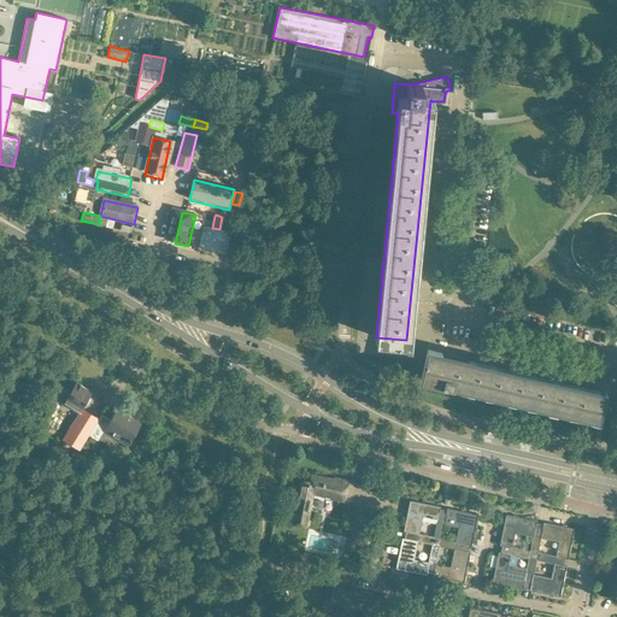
[(231,231),(219,229),(212,228),(209,242),(207,248),(207,250),(227,253),(231,231)]
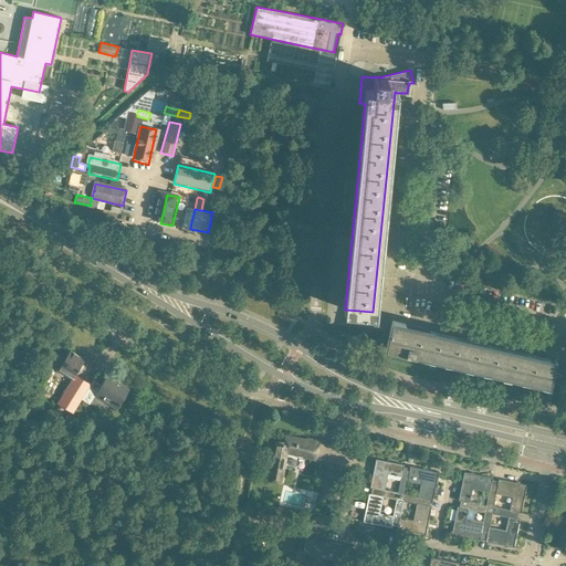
[(392,321),(390,332),(386,348),(548,387),(549,387),(555,359),(554,363),(422,332),(423,328),(392,321)]
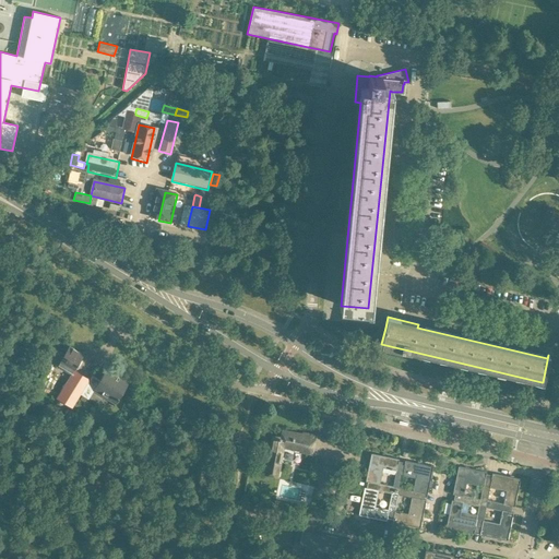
[(70,346),(57,366),(71,375),(74,369),(75,368),(78,364),(80,365),(83,360),(81,359),(84,355),(70,346)]
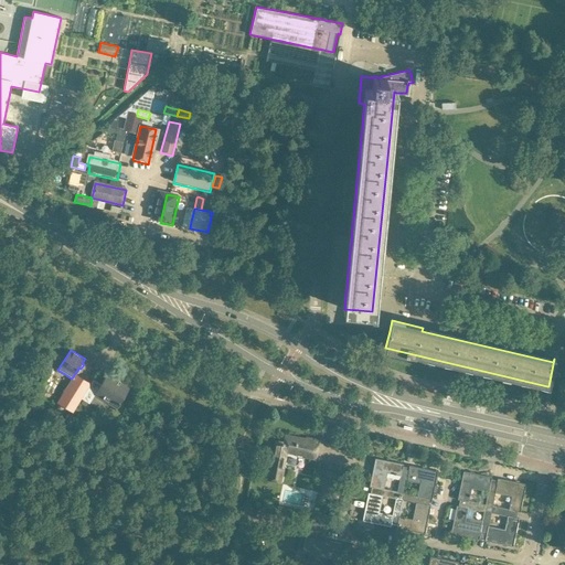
[(91,383),(82,398),(89,403),(95,395),(117,408),(130,386),(108,372),(100,384),(94,379),(91,383)]
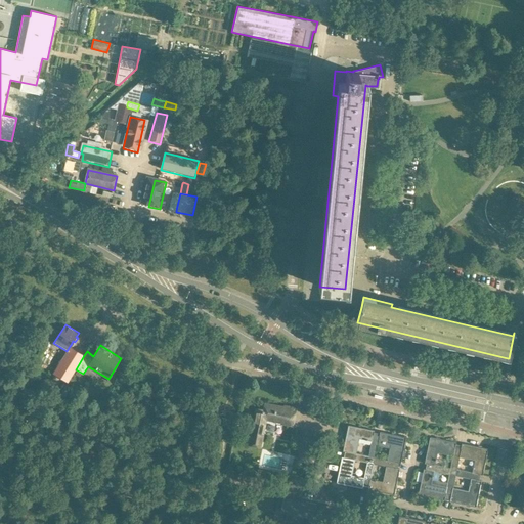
[(67,351),(53,374),(68,382),(76,369),(84,355),(70,346),(67,351)]
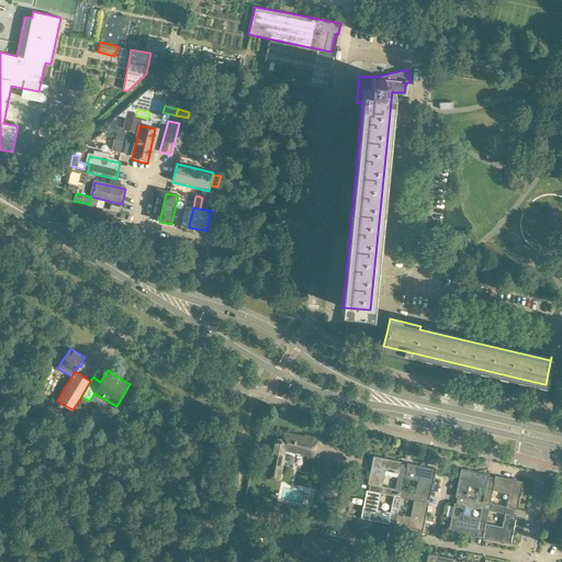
[(301,453),(301,454),(308,456),(313,437),(305,435),(305,437),(284,433),(282,439),(274,438),(266,476),(279,480),(280,471),(279,470),(283,449),(301,453)]
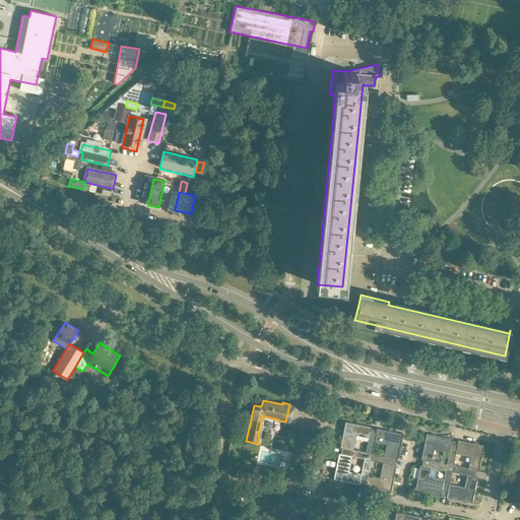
[(345,421),(340,448),(342,448),(341,454),(352,456),(365,458),(365,455),(368,456),(369,453),(366,452),(353,450),(356,435),(369,437),(371,429),(371,427),(345,421)]
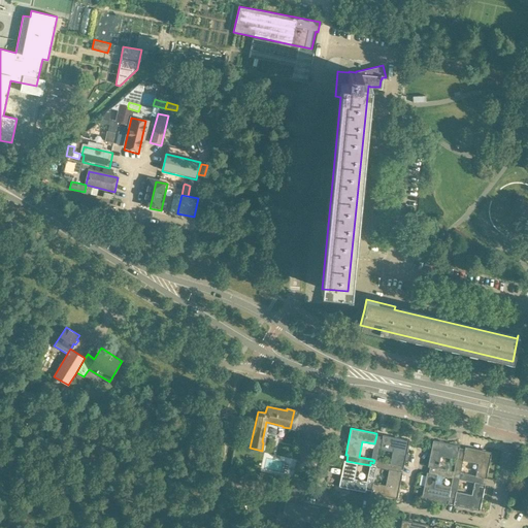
[(374,443),(371,459),(374,460),(373,463),(376,464),(377,461),(381,449),(381,444),(393,448),(393,451),(390,463),(401,465),(401,466),(403,466),(408,440),(383,434),(383,437),(376,435),(374,443)]
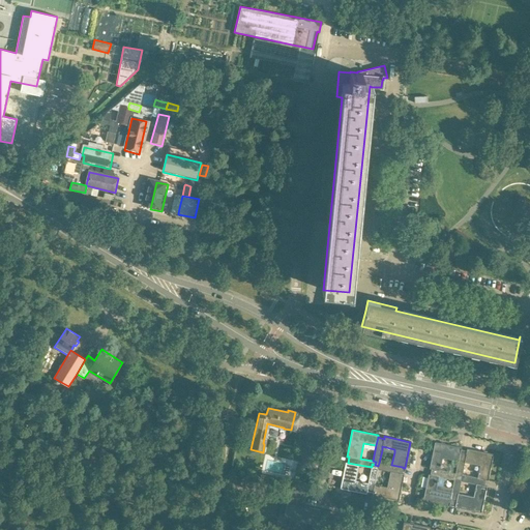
[(304,450),(301,465),(317,468),(321,453),(323,444),(306,441),(304,450)]
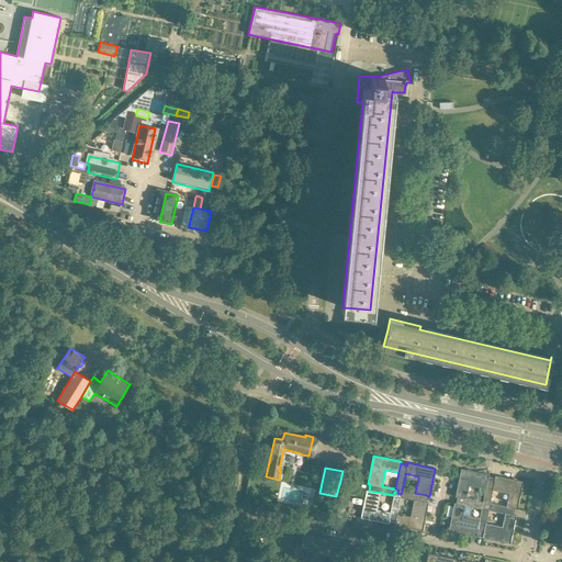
[(469,485),(485,489),(489,474),(461,469),(456,496),(458,497),(457,503),(471,506),(482,508),(482,505),(485,506),(486,503),(483,502),(467,498),(469,485)]
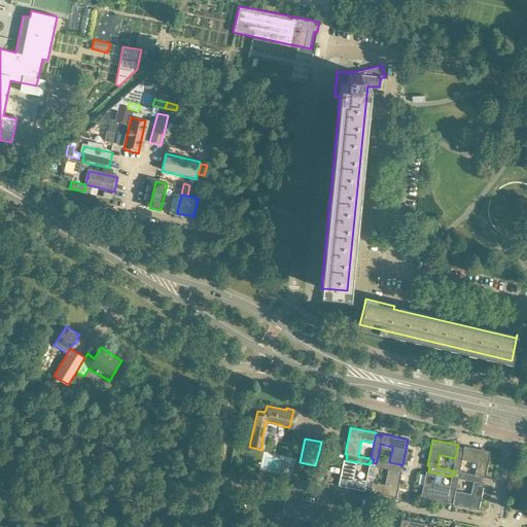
[(456,471),(455,475),(458,475),(459,471),(461,459),(478,463),(475,475),(485,478),(490,451),(464,446),(463,448),(458,447),(458,445),(455,458),(453,470),(456,471)]
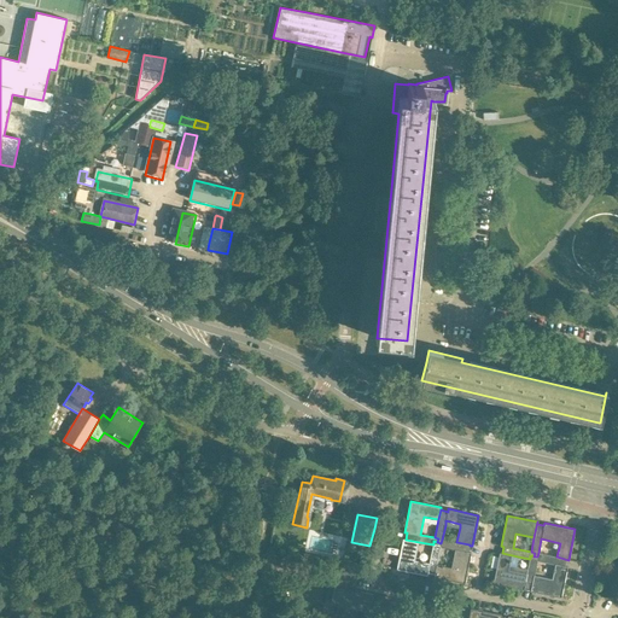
[(309,531),(308,553),(345,555),(347,534),(309,531)]
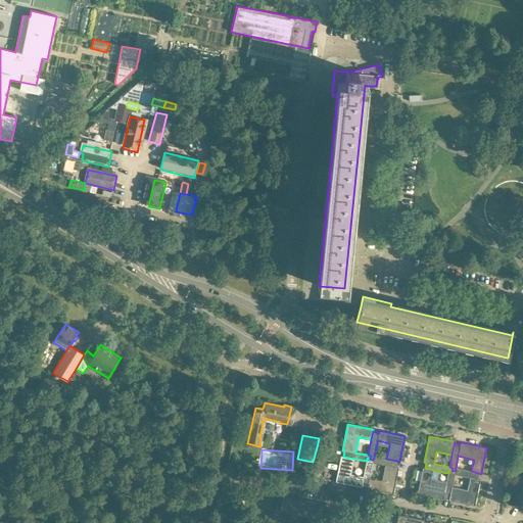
[(370,478),(373,463),(370,462),(370,459),(367,458),(367,461),(364,477),(351,474),(354,459),(343,457),(341,456),(335,482),(362,487),(362,485),(368,486),(367,488),(368,488),(370,478)]
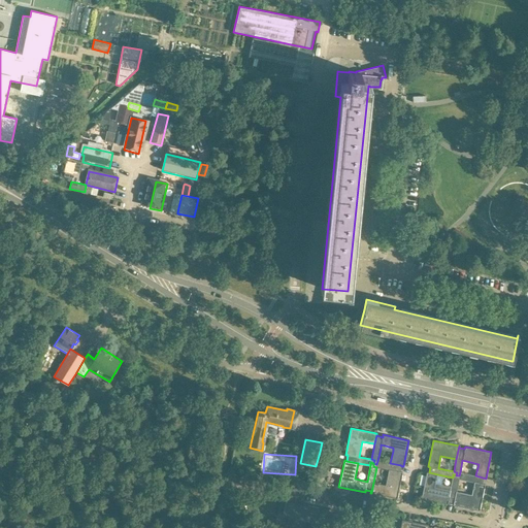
[(401,465),(390,463),(377,461),(376,464),(373,463),(373,466),(376,467),(389,469),(385,485),(373,483),(371,493),(397,498),(402,472),(400,471),(401,466),(401,465)]
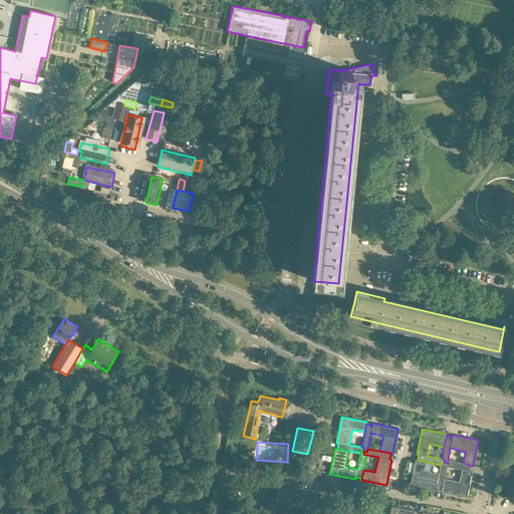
[(416,460),(410,485),(436,490),(436,488),(442,489),(444,479),(447,466),(444,466),(444,463),(441,462),(441,465),(439,474),(430,472),(431,463),(418,460),(416,460)]
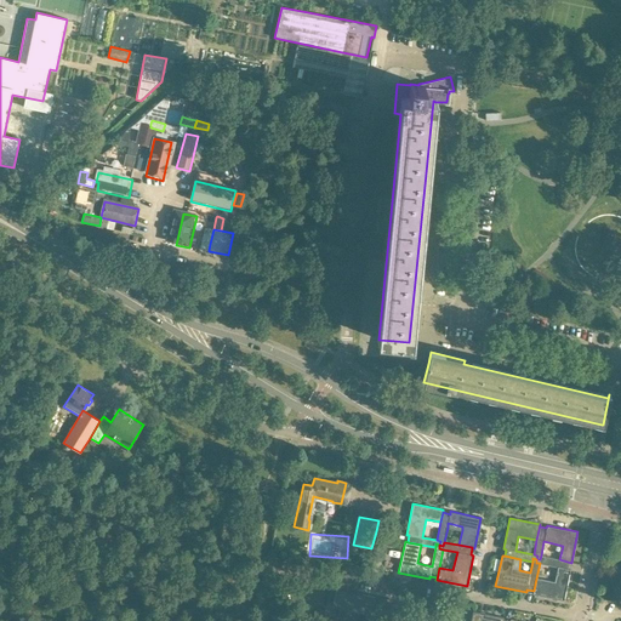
[(534,591),(533,594),(534,594),(564,600),(570,569),(568,569),(569,562),(559,559),(541,556),(540,559),(536,559),(536,563),(540,563),(558,567),(556,582),(536,579),(534,591)]
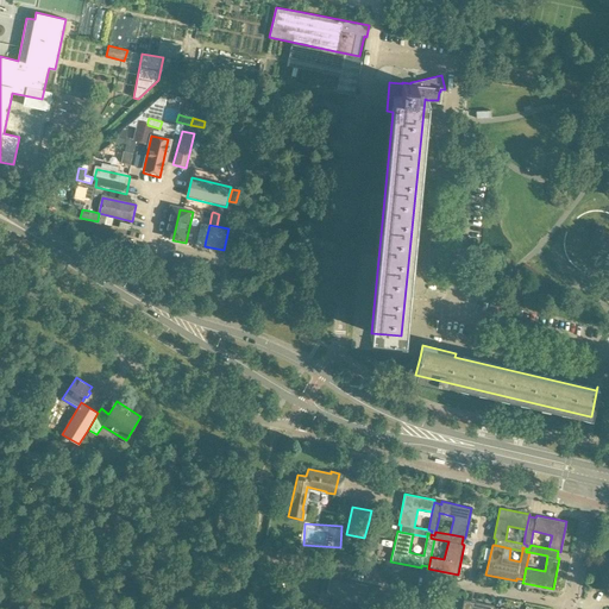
[(278,547),(276,558),(284,559),(287,548),(278,547)]
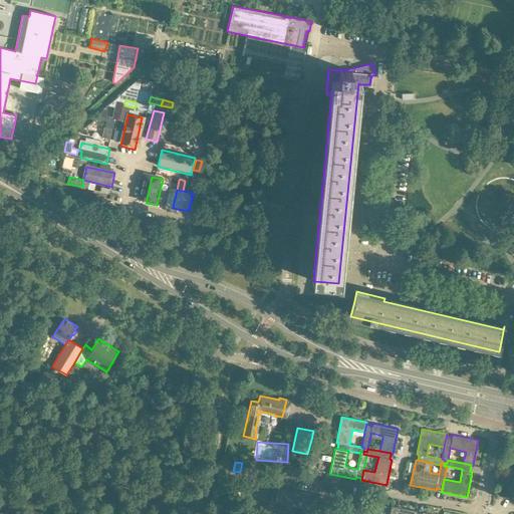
[(295,485),(297,474),(283,471),(280,488),(277,487),(274,502),(280,503),(279,511),(294,513),(297,506),(307,508),(310,494),(300,492),(299,494),(287,491),(289,484),(295,485)]
